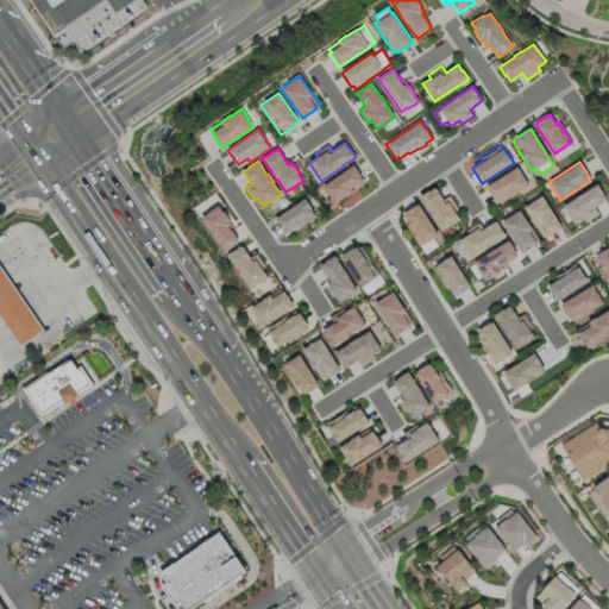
[(364,183),(355,190),(353,192),(346,196),(345,195),(336,203),(322,186),(346,170),(346,169),(353,164),(360,175),(363,180),(362,181),(364,183)]
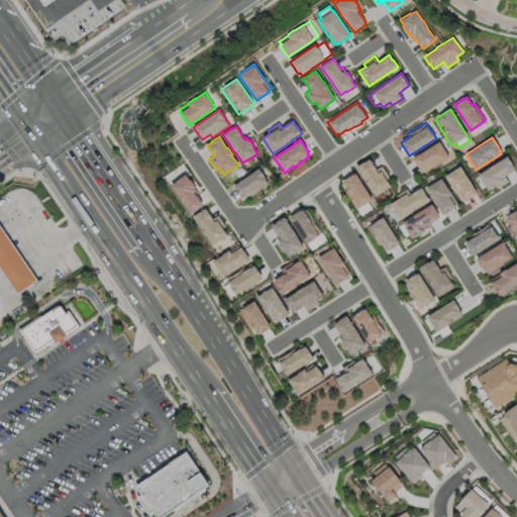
[(448,157),(438,163),(438,164),(431,168),(423,173),(421,169),(420,170),(412,159),(438,141),(448,157)]
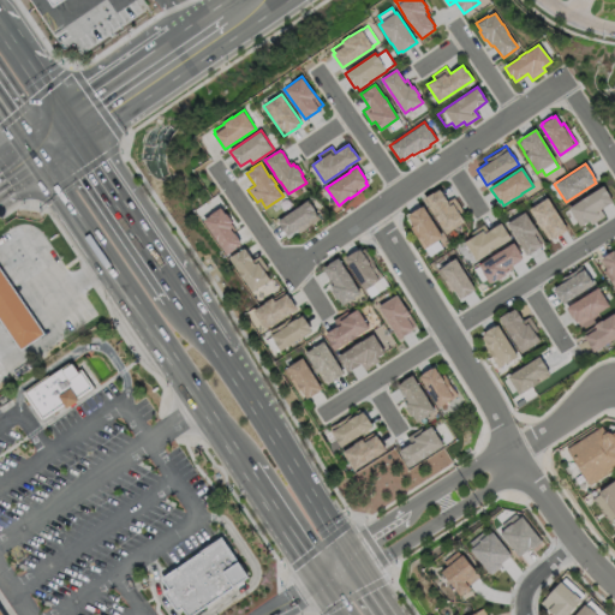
[(567,208),(603,185),(609,195),(608,195),(611,201),(598,209),(603,215),(590,224),(587,220),(579,226),(567,208)]
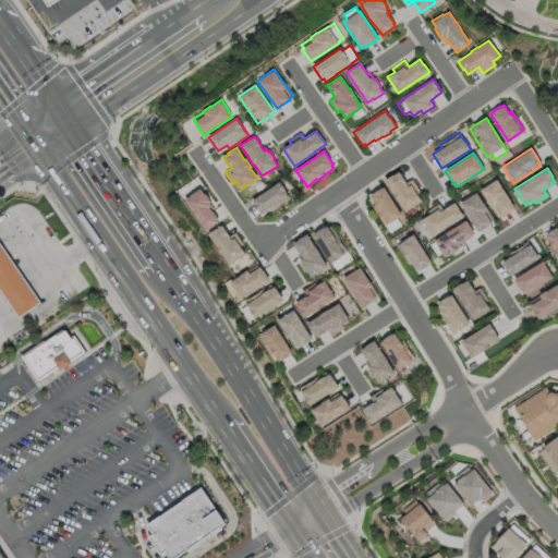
[(421,201),(404,211),(397,201),(396,202),(388,187),(386,189),(380,179),(384,176),(385,179),(398,171),(399,172),(400,173),(405,182),(411,179),(419,192),(415,194),(421,201)]
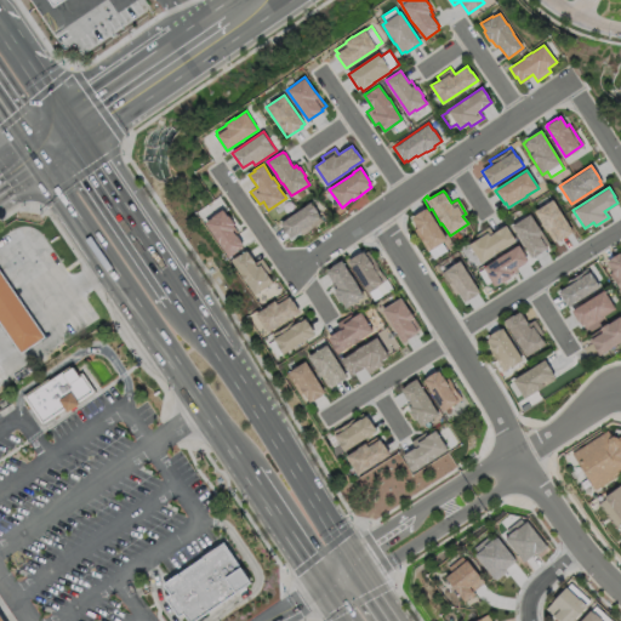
[(560,239),(557,240),(556,239),(553,241),(547,231),(546,232),(540,223),(541,223),(533,211),(552,199),(573,232),(560,239)]
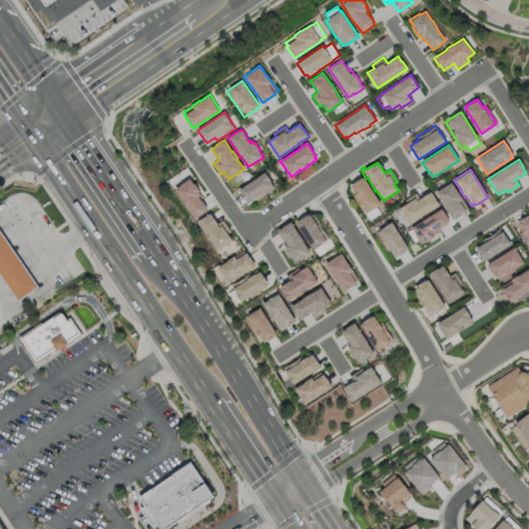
[(247,203),(238,190),(265,172),(271,180),(270,180),(275,188),(257,200),(255,198),(254,197),(247,203)]
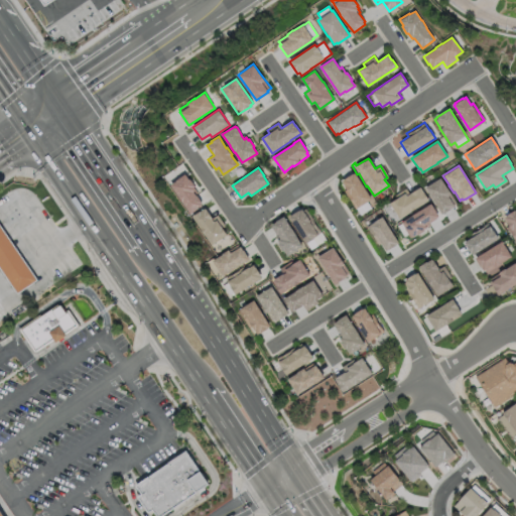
[(355,209),(350,202),(351,202),(348,198),(347,198),(344,190),(346,188),(341,180),(354,172),(370,199),(366,201),(370,208),(360,215),(356,209),(355,209)]
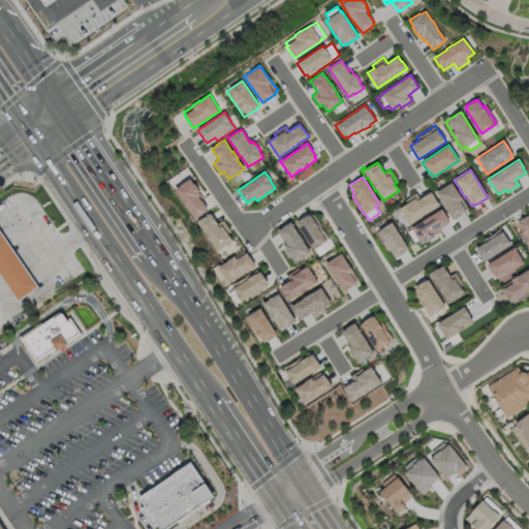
[(195,218),(187,207),(186,207),(182,200),(182,199),(175,189),(190,179),(193,184),(194,184),(199,190),(197,191),(199,194),(197,195),(200,200),(201,199),(207,207),(206,208),(207,209),(201,213),(203,214),(195,218)]
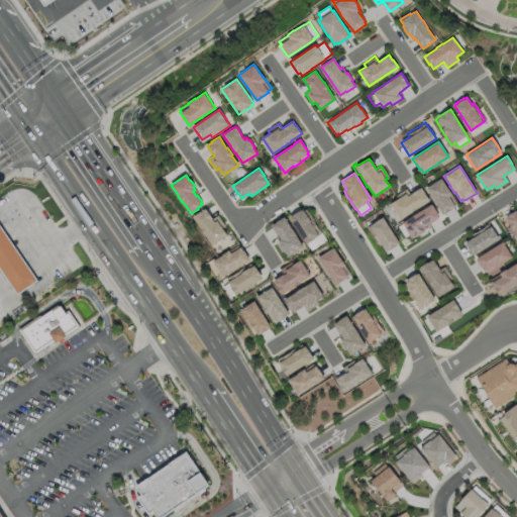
[(425,188),(442,214),(457,205),(441,178),(425,188)]
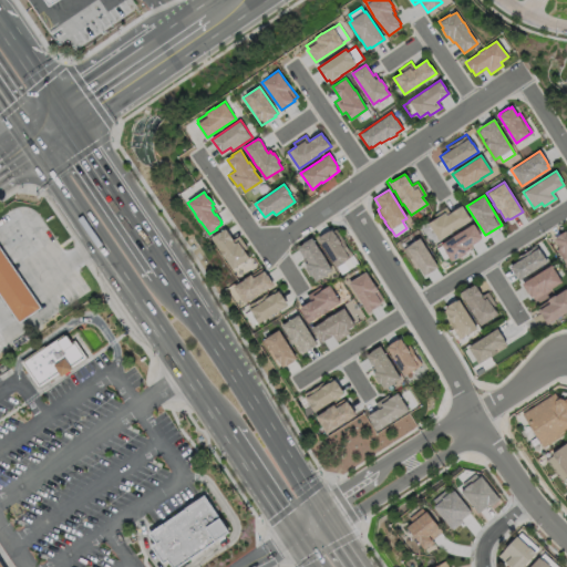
[(470,219),(457,227),(457,228),(450,233),(437,239),(428,223),(435,218),(433,215),(445,207),(450,213),(461,205),(470,219)]
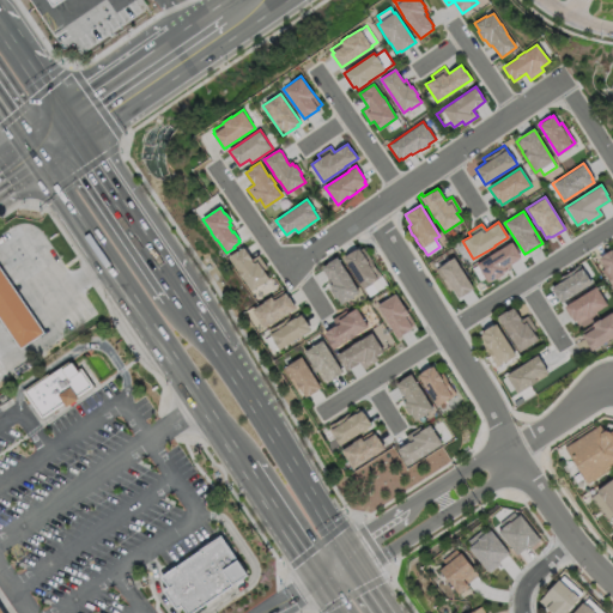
[(487,283),(484,278),(479,280),(471,268),(477,265),(477,263),(489,256),(489,255),(497,249),(497,250),(511,241),(517,250),(517,252),(521,256),(519,259),(510,265),(509,265),(508,265),(510,267),(507,269),(505,267),(504,267),(507,271),(502,273),(503,274),(495,279),(495,278),(487,283)]
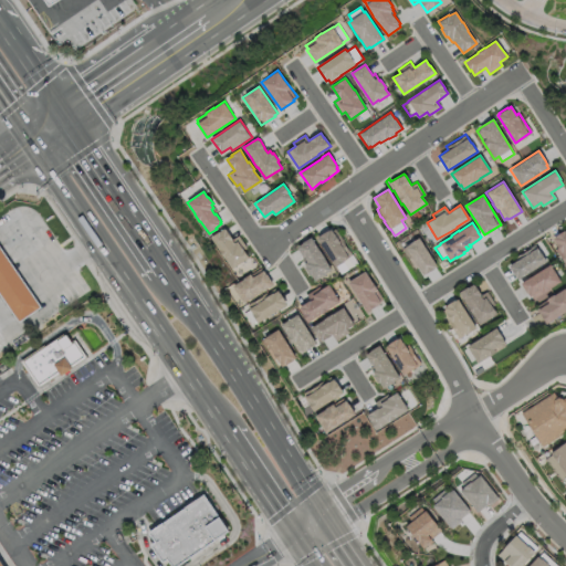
[(249,257),(232,269),(224,257),(223,257),(219,250),(210,237),(224,228),(232,239),(238,234),(247,247),(243,250),(249,257)]
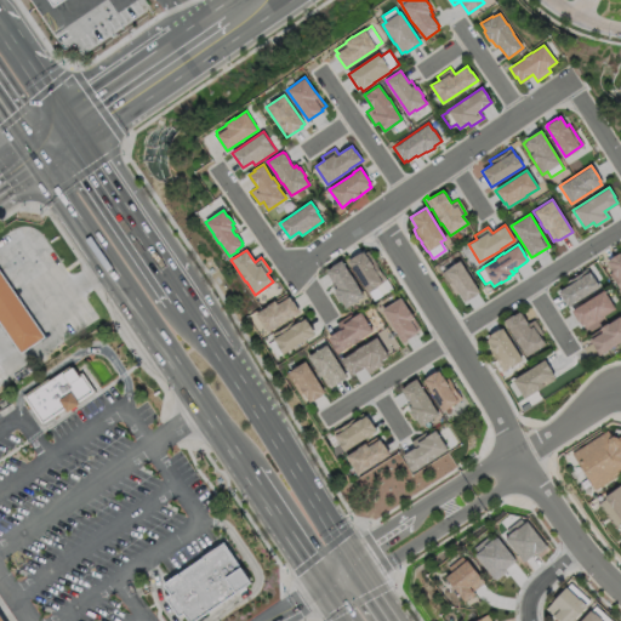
[(366,251),(372,260),(372,258),(377,266),(381,272),(386,280),(377,286),(366,294),(346,262),(349,260),(349,258),(359,252),(360,252),(363,251),(364,252),(366,251)]
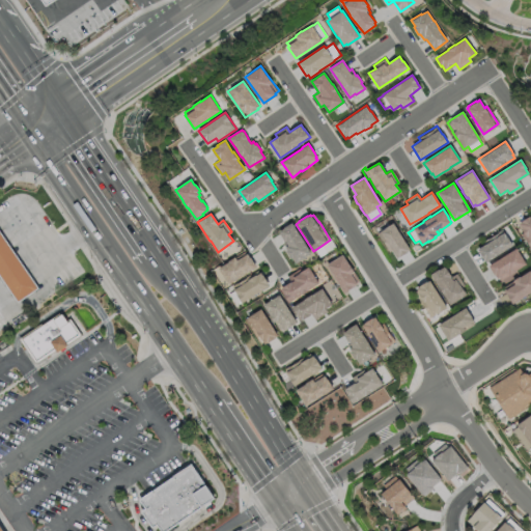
[(530,215),(530,252),(527,246),(528,246),(525,240),(524,241),(520,233),(523,232),(521,228),(518,224),(521,222),(520,222),(528,216),(529,217),(530,215)]
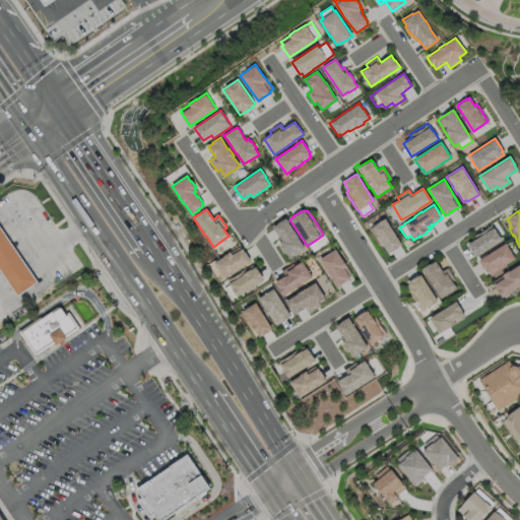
[(285,217),(305,248),(299,251),(299,252),(289,258),(285,252),(284,253),(279,246),(280,245),(279,242),(277,239),(279,237),(278,236),(273,229),(274,229),(273,226),(278,223),(277,222),(285,217)]
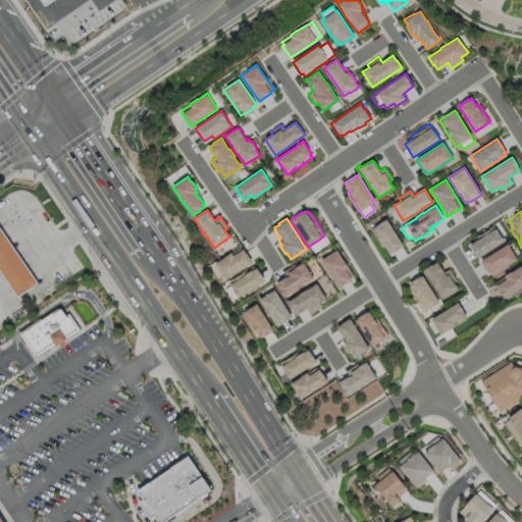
[(370,229),(385,219),(403,246),(392,253),(390,253),(389,253),(384,245),(381,247),(370,229)]
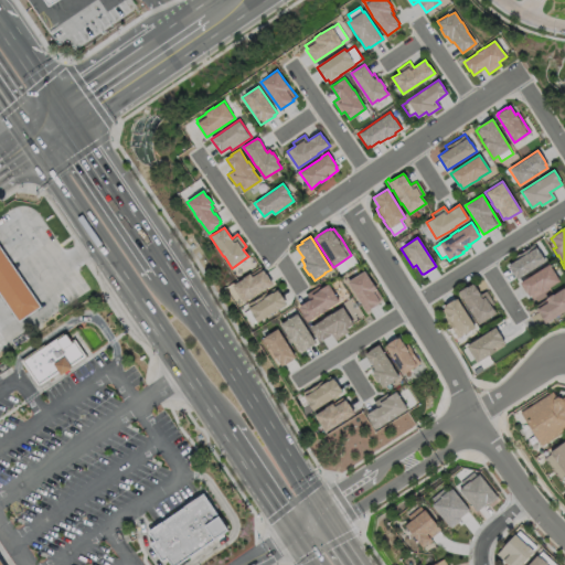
[(0,242),(0,290),(20,320),(42,306),(0,242)]
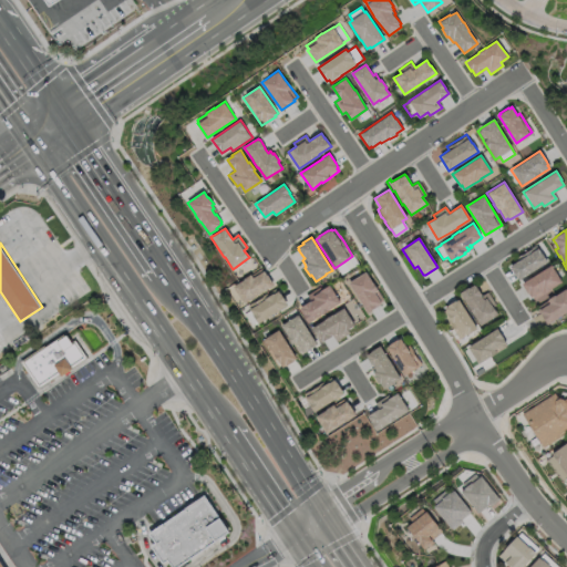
[(547,261),(518,280),(508,266),(517,260),(516,257),(535,245),(540,253),(542,253),(547,261)]
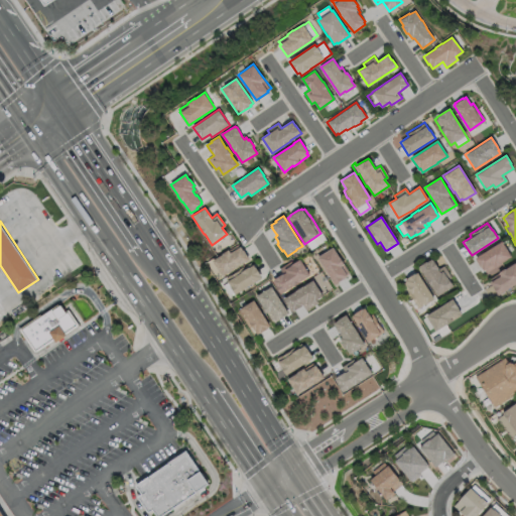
[(511,256),(500,263),(501,263),(495,267),(494,267),(485,272),(484,270),(482,271),(474,258),(501,241),(511,256)]
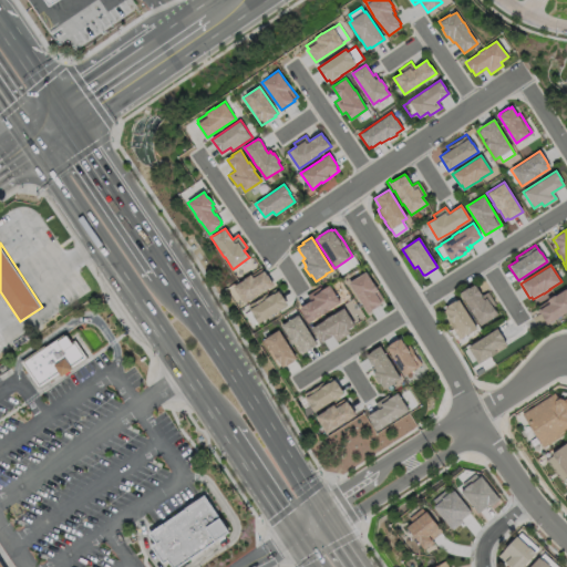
[(260,268),(263,271),(264,270),(266,275),(267,275),(274,285),(244,303),(233,286),(244,279),(243,278),(250,274),(251,275),(260,268)]
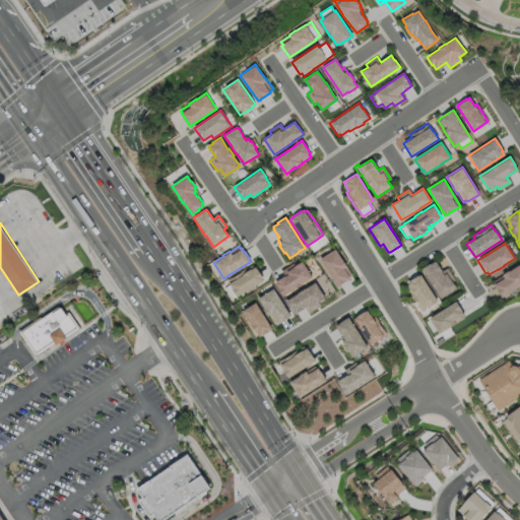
[(335,249),(341,259),(342,259),(346,265),(345,266),(351,274),(348,276),(349,277),(344,281),(336,286),(319,259),(335,249)]
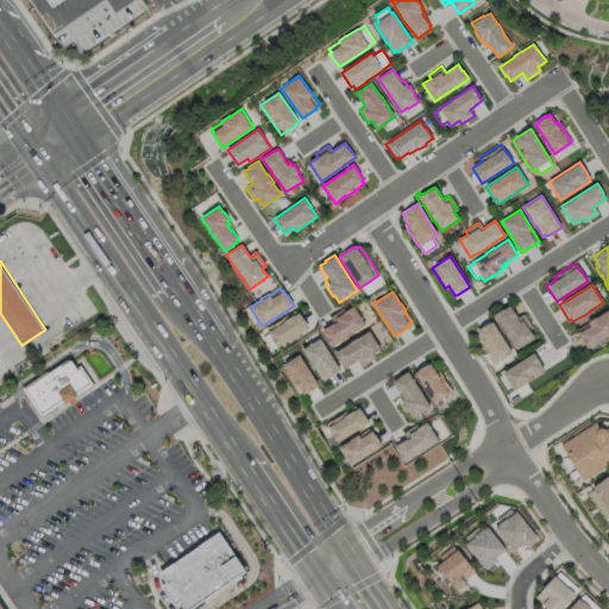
[(353,306),(365,325),(352,332),(353,333),(340,340),(330,346),(326,340),(325,338),(325,337),(321,331),(322,330),(333,322),(330,316),(343,308),(345,311),(353,306)]
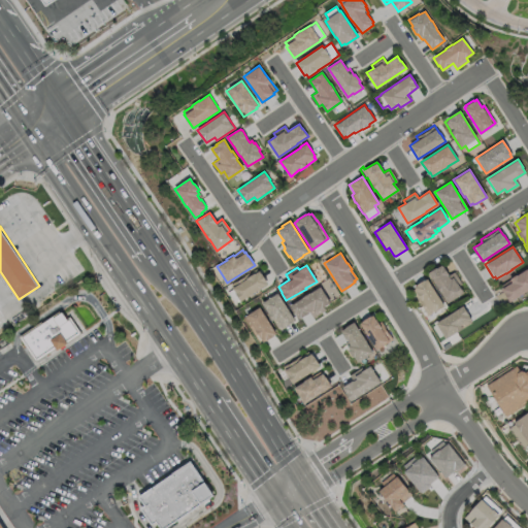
[(441,265),(441,266),(442,265),(449,274),(454,271),(461,283),(458,285),(463,293),(462,293),(447,302),(441,293),(440,292),(439,292),(435,286),(436,285),(428,272),(436,267),(436,268),(441,265)]
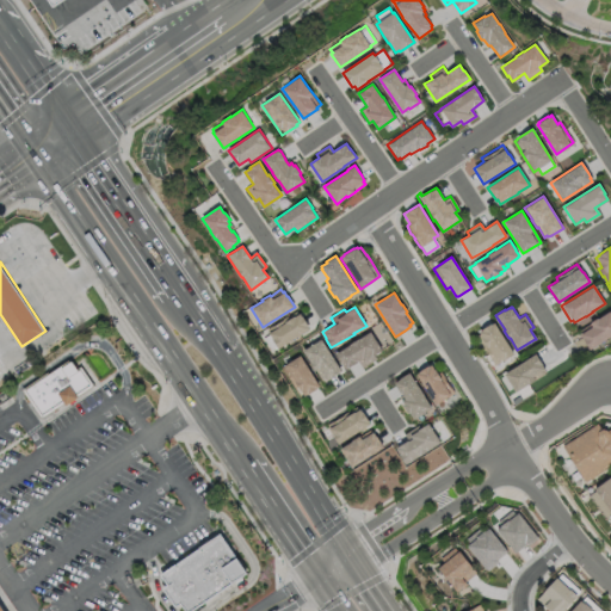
[(609,310),(610,314),(610,335),(588,350),(579,334),(581,333),(579,329),(590,323),(588,322),(597,318),(597,319),(609,310)]
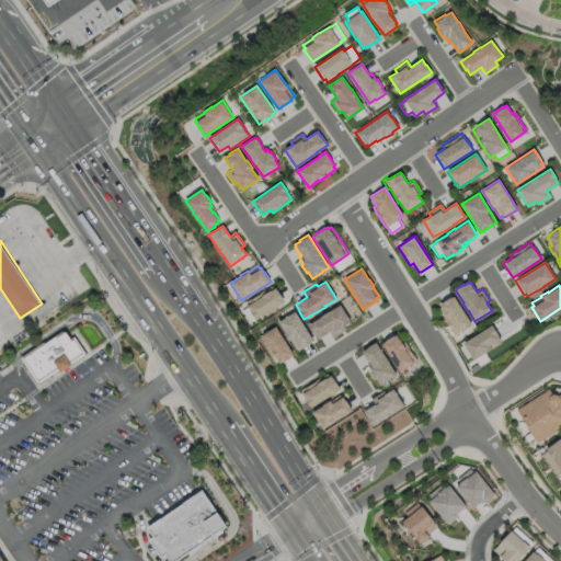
[(273,287),(275,290),(277,289),(278,292),(285,300),(284,300),(286,302),(265,316),(258,321),(254,316),(247,304),(254,299),(259,296),(273,287)]
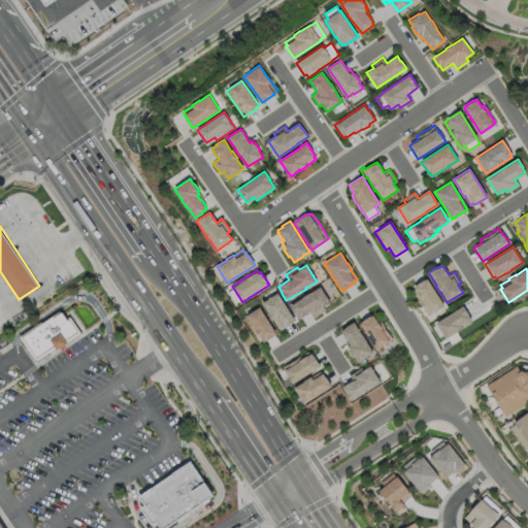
[(442,305),(438,307),(438,308),(427,316),(423,308),(420,303),(420,304),(417,300),(418,300),(411,291),(415,289),(414,287),(417,285),(416,284),(424,279),(424,281),(427,278),(442,305)]
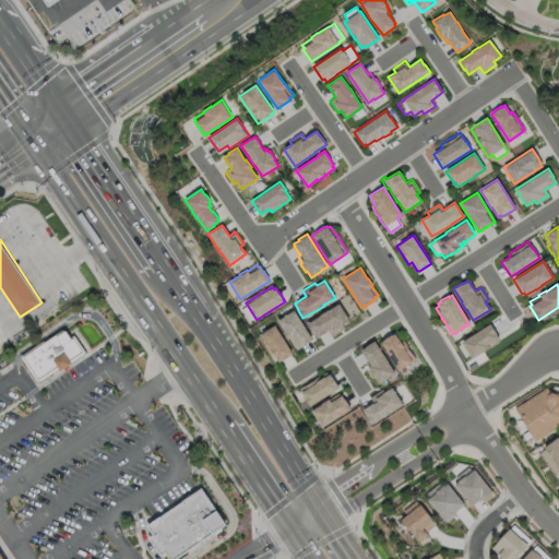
[(339,302),(345,312),(349,320),(342,324),(344,328),(331,336),(328,330),(318,336),(316,336),(312,332),(307,323),(320,314),(323,312),(328,310),(339,302)]
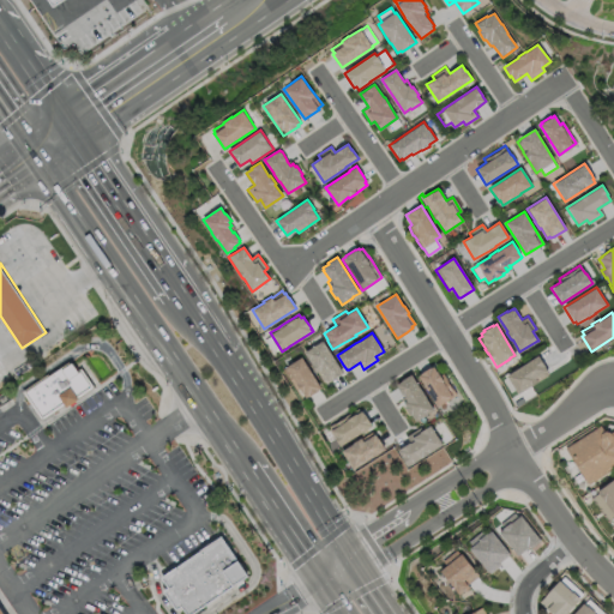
[(326,345),(344,374),(336,380),(330,384),(329,383),(325,385),(319,374),(318,374),(313,366),(306,354),(319,345),(324,342),(326,345)]
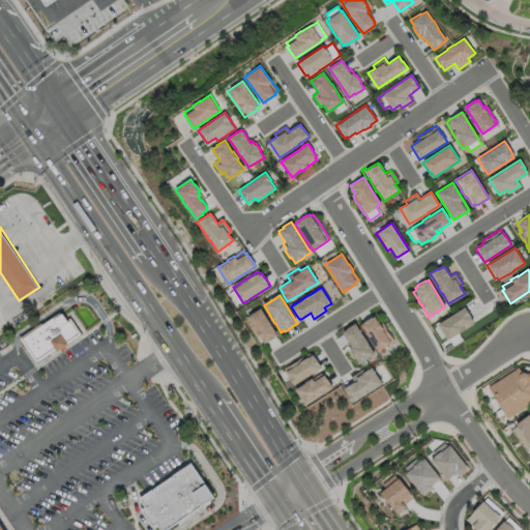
[(476,324),(448,341),(438,324),(466,306),(476,324)]
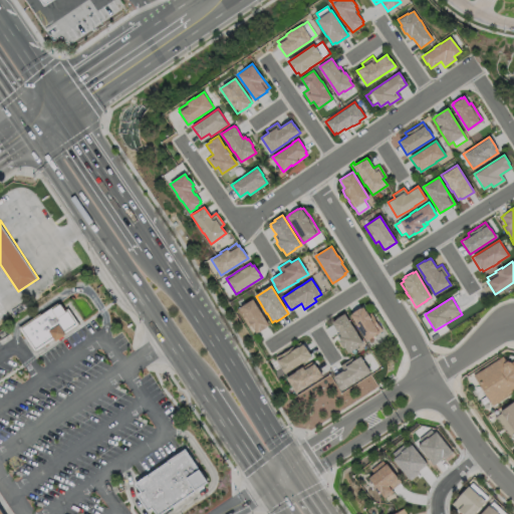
[(254,300),(270,325),(267,327),(268,328),(260,333),(259,332),(257,334),(252,327),(250,328),(246,322),(245,320),(244,320),(238,310),(254,300)]
